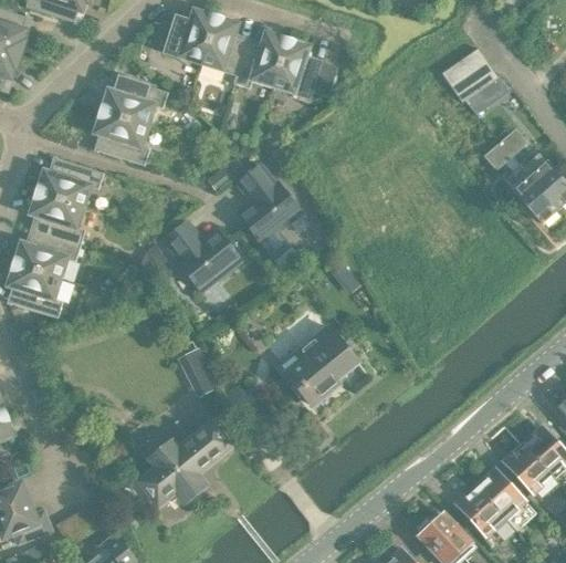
[(85,2),(85,0),(25,0),(24,4),(73,21),(77,7),(81,8),(82,1),(85,2)]
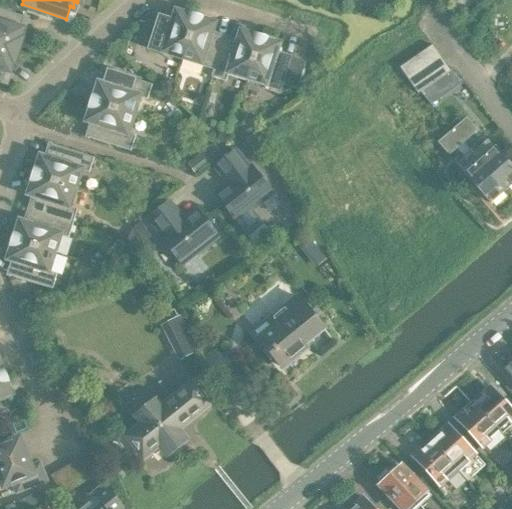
[(0,41),(17,47),(22,32),(19,31),(21,26),(19,25),(23,13),(0,5),(0,41)]
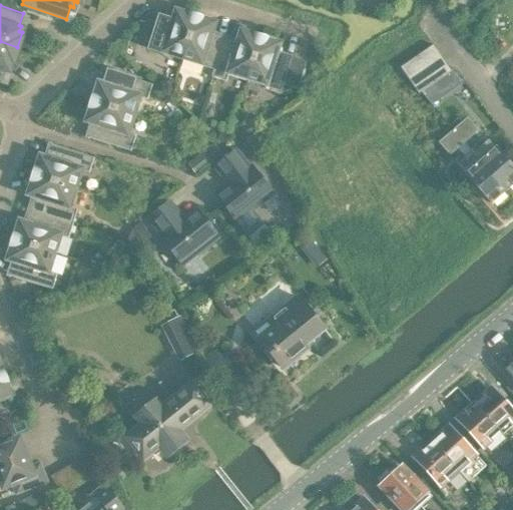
[(148,46),(181,57),(195,13),(181,8),(180,12),(173,10),(171,17),(158,13),(148,46)]
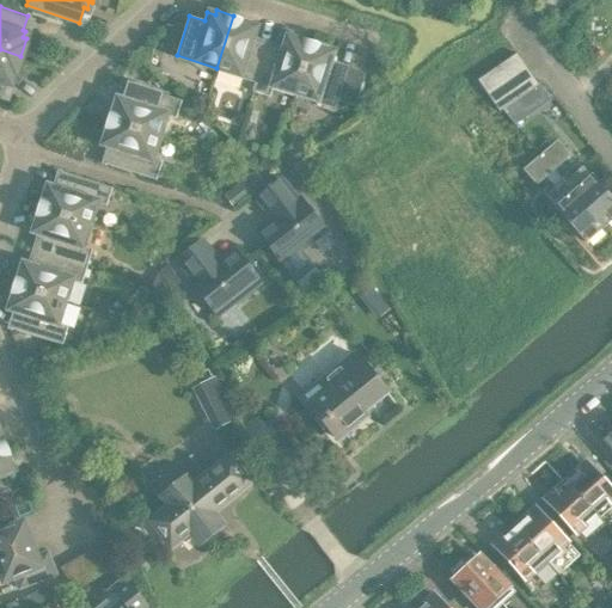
[(251,87),(252,88),(268,41),(254,36),(256,28),(248,25),(249,20),(233,16),(216,68),(254,80),(251,87)]
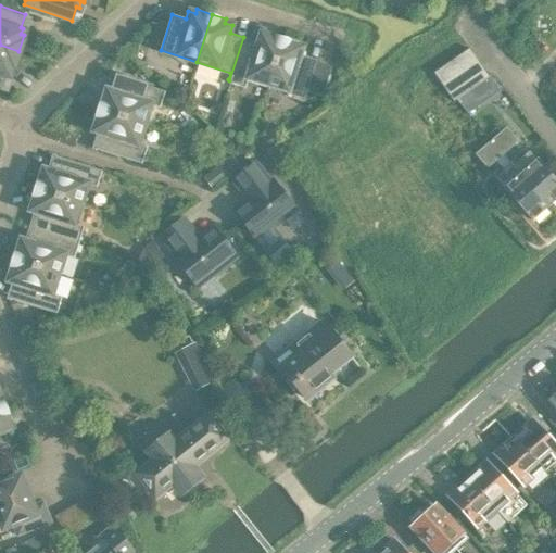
[(255,40),(243,37),(229,80),(244,85),(247,77),(267,84),(282,37),(267,32),(266,36),(257,34),(255,40)]
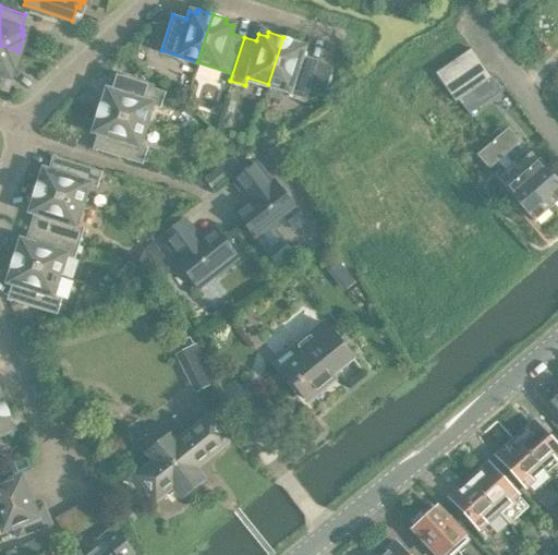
[(298,41),(283,37),(268,84),(303,96),(315,60),(302,56),(304,48),(296,46),(298,41)]
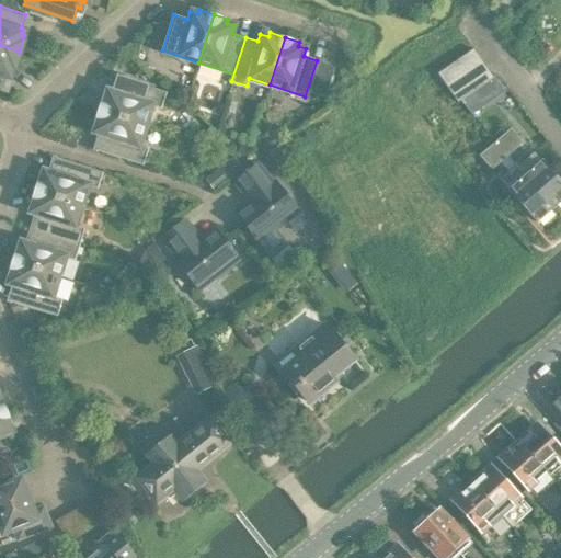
[(13,68),(19,52),(0,45),(0,86),(1,87),(6,73),(9,73),(11,68),(13,68)]
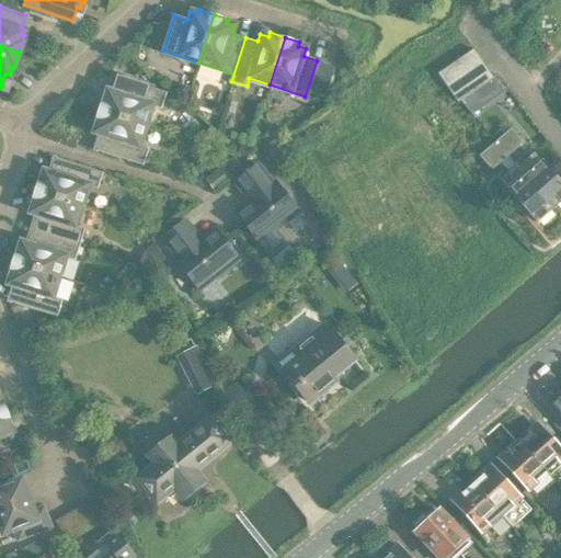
[(457,100),(493,75),(473,46),(437,71),(457,100)]
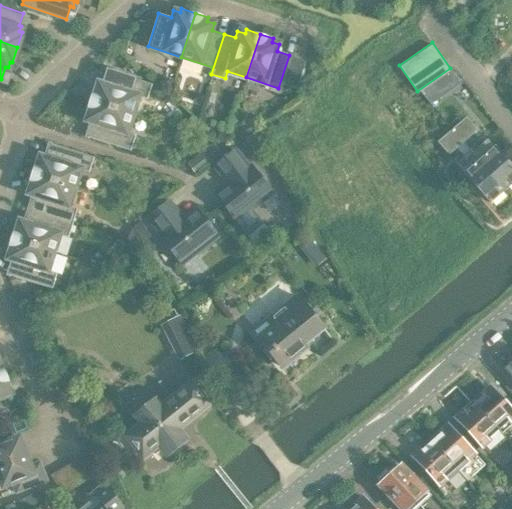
[(281,80),(296,85),(305,60),(289,55),(281,80)]
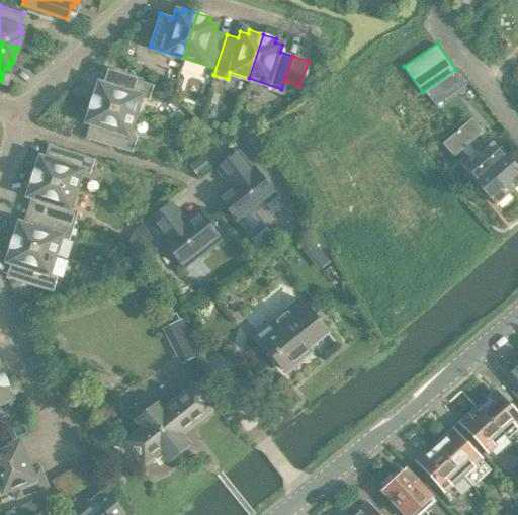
[(95,86),(91,100),(136,114),(142,95),(148,97),(153,83),(108,68),(104,81),(101,80),(99,87),(95,86)]
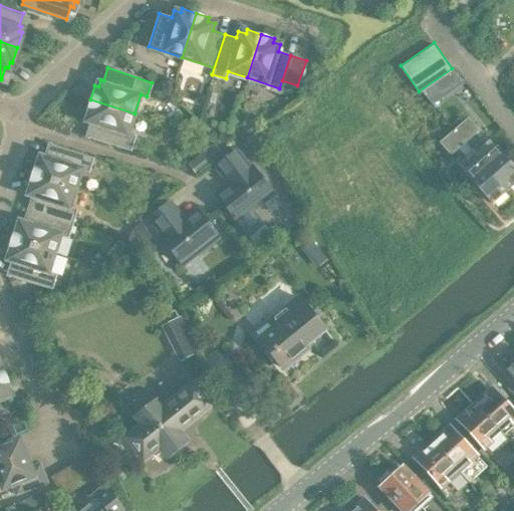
[(129,132),(135,113),(90,99),(86,112),(89,113),(87,120),(89,121),(85,135),(131,149),(135,134),(129,132)]
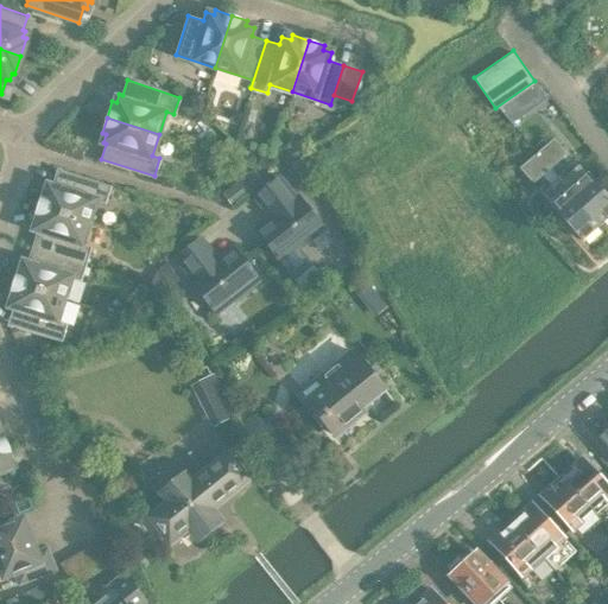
[(576,164),(561,178),(550,165),(567,151),(553,137),(536,151),(600,223),(607,215),(607,197),(586,172),(583,172),(576,164)]
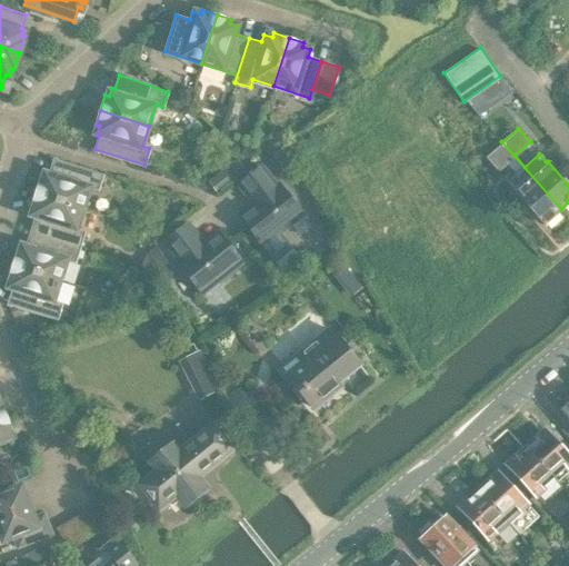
[(245,141),(242,151),(251,154),(255,144),(245,141)]
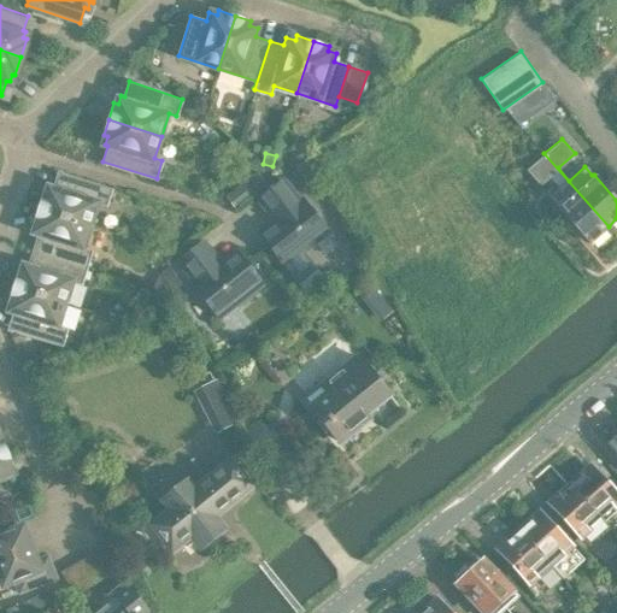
[(589,242),(609,227),(544,153),(526,169),(539,183),(550,175),(560,188),(551,196),(559,205),(558,206),(589,242)]
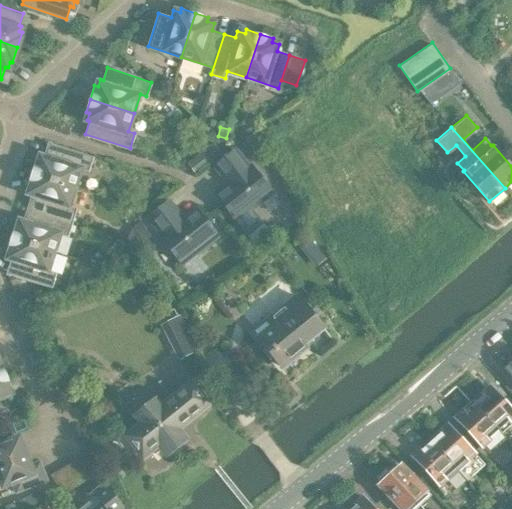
[(256,129),(244,136),(256,153),(268,146),(256,129)]
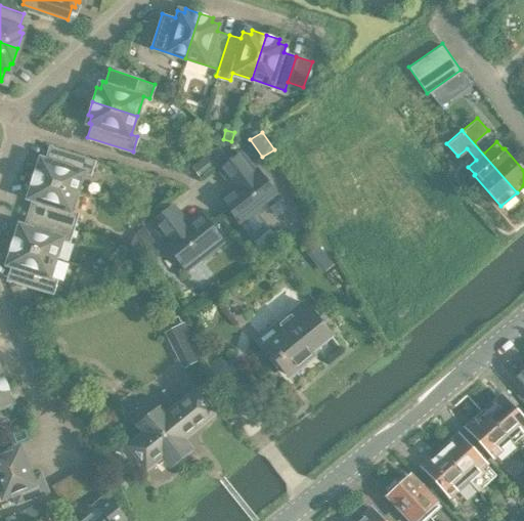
[(37,162),(33,175),(77,189),(83,171),(90,173),(95,159),(49,143),(45,157),(43,156),(41,163),(37,162)]
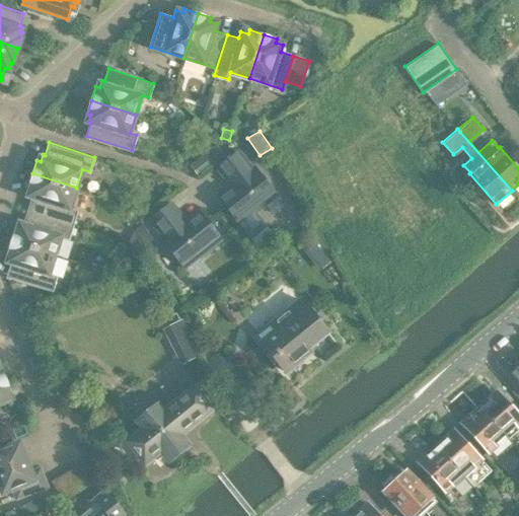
[(214,145),(191,163),(199,173),(222,155),(214,145)]
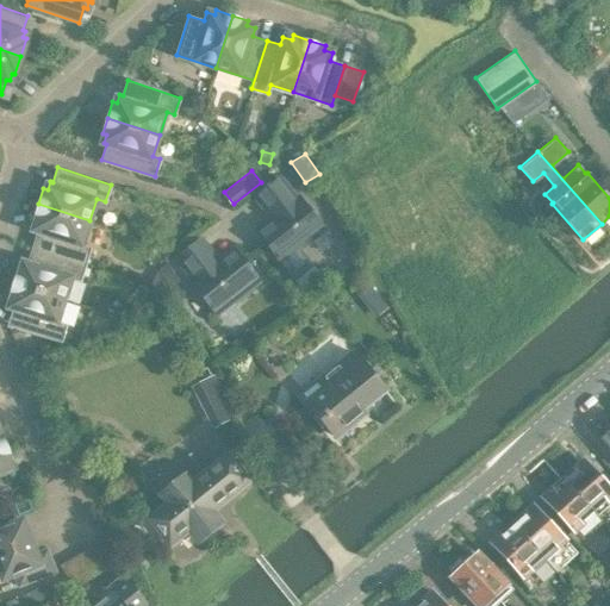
[(297,198),(279,175),(255,193),(274,216),(256,229),(280,260),(324,225),(300,195),(297,198)]
